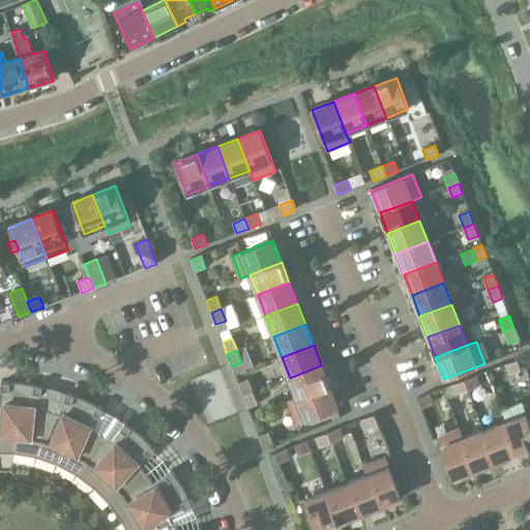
[(518,360),(505,364),(509,375),(522,370),(518,360)]
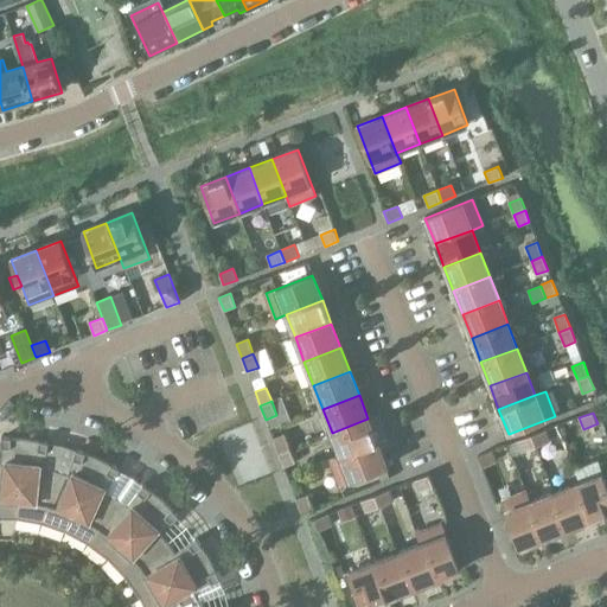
[(332,433),(340,457),(377,442),(368,419),(332,433)]
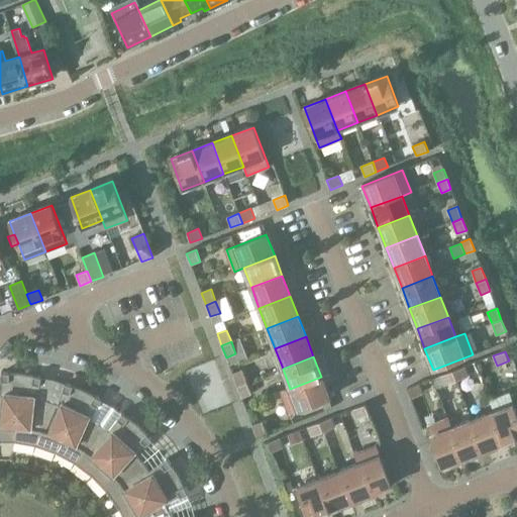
[(464,367),(452,372),(456,381),(469,377),(464,367)]
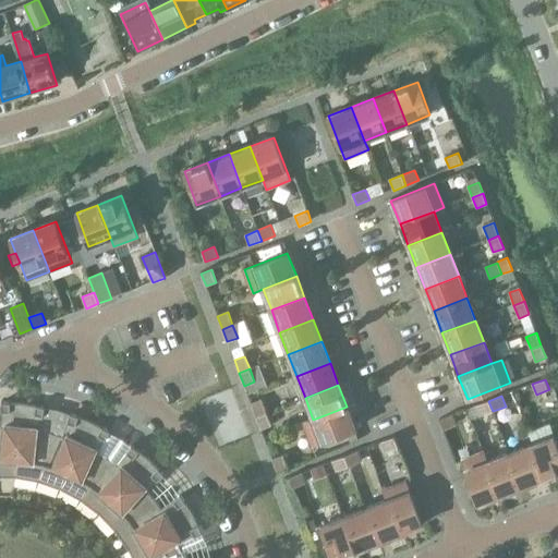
[(251,404),(256,417),(267,413),(262,400),(251,404)]
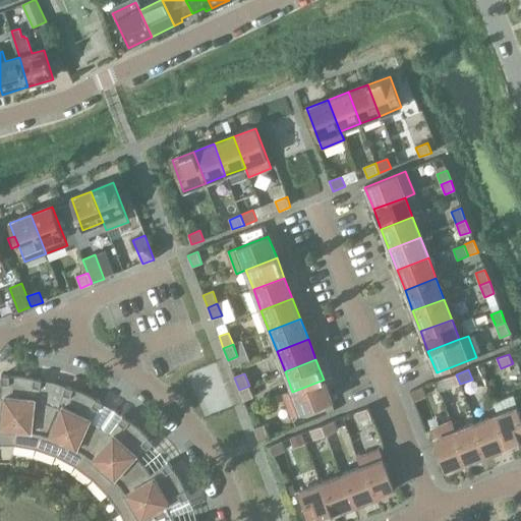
[(460,384),(456,374),(444,379),(448,389),(460,384)]
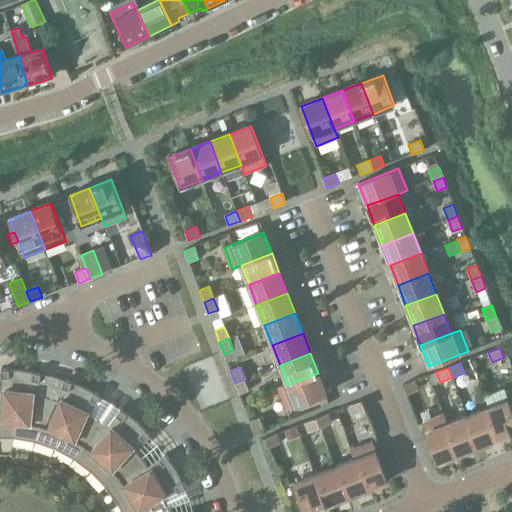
[(0,436),(14,437),(21,370),(10,370),(1,370),(1,378),(1,391),(0,391),(0,436)]
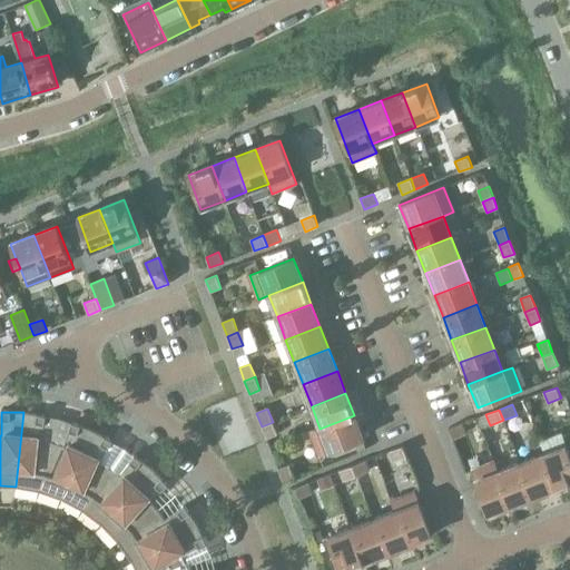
[(16,487),(39,491),(52,442),(40,440),(43,425),(46,416),(37,414),(23,412),(16,487)]
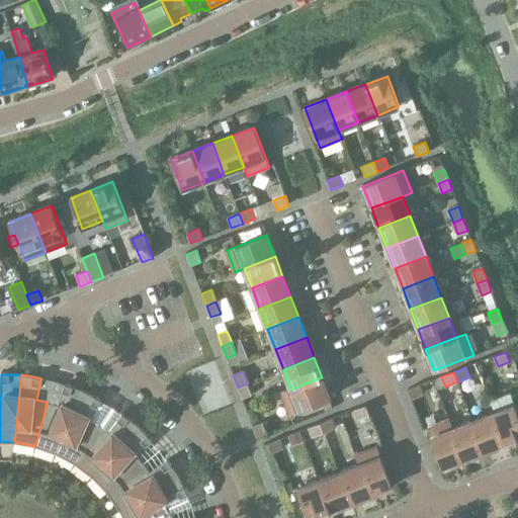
[(322,377),(290,390),(281,393),(290,415),(323,402),(330,399),(322,377)]
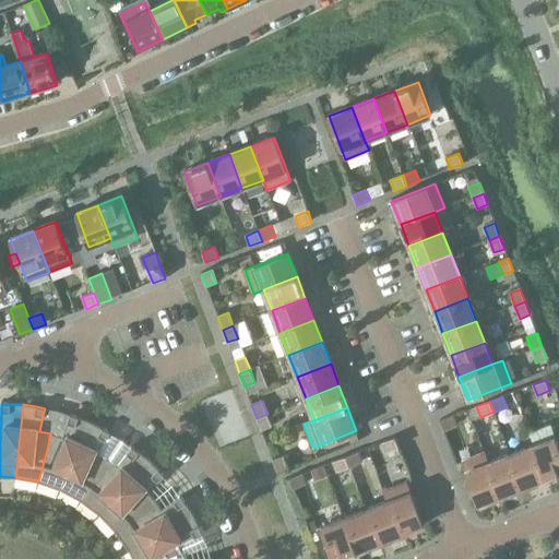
[(268,414),(257,418),(261,430),(272,427),(268,414)]
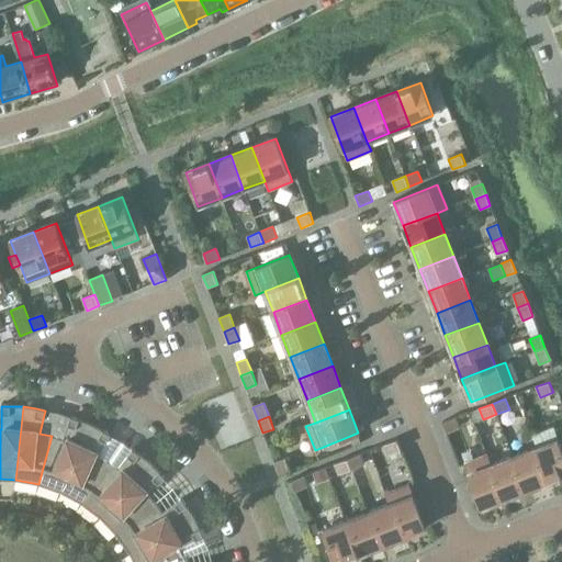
[(38,484),(62,492),(91,425),(79,420),(79,419),(70,417),(68,426),(63,440),(52,436),(38,484)]
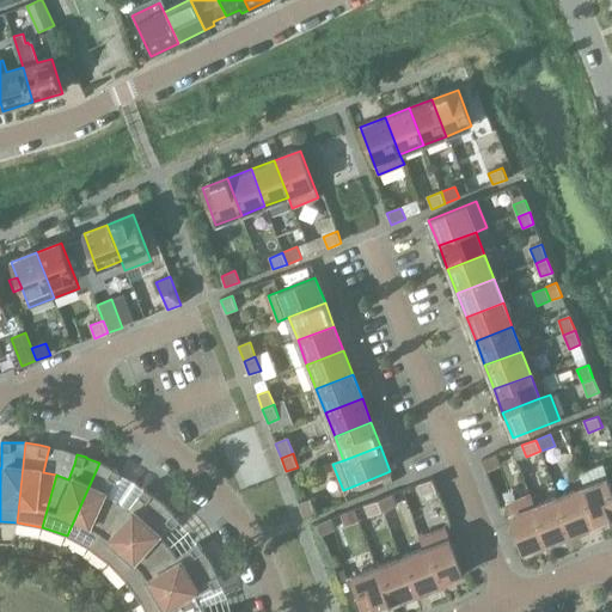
[(482,460),(485,472),(500,466),(495,456),(482,460)]
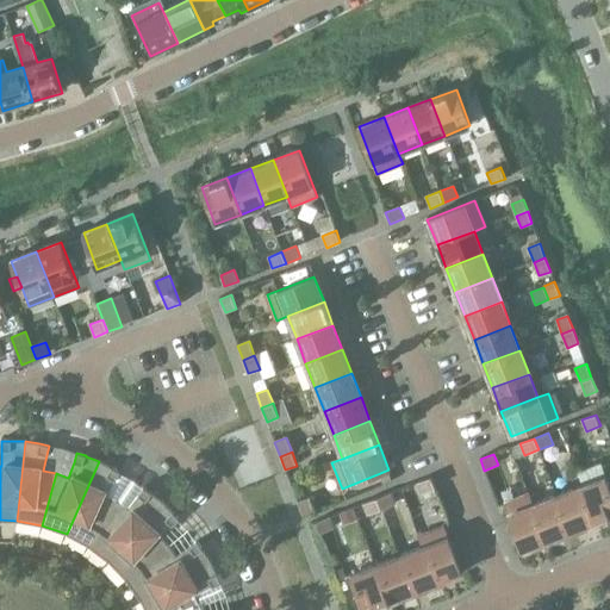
[(67,534),(89,546),(118,500),(107,495),(114,480),(116,480),(120,472),(111,467),(99,461),(67,534)]
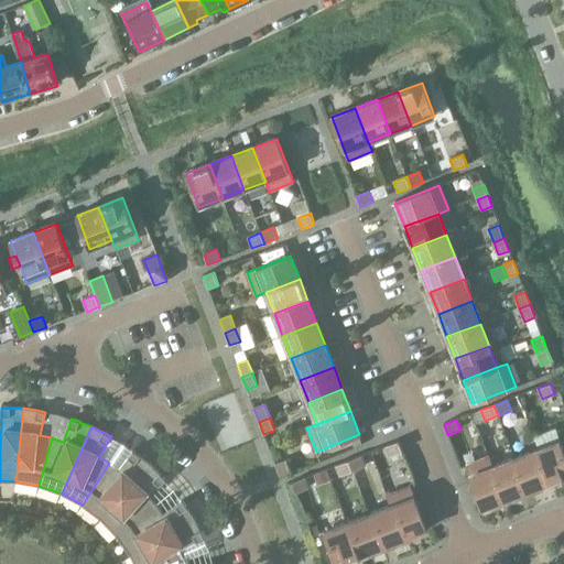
[(359,434),(351,437),(356,448),(364,445),(359,434)]
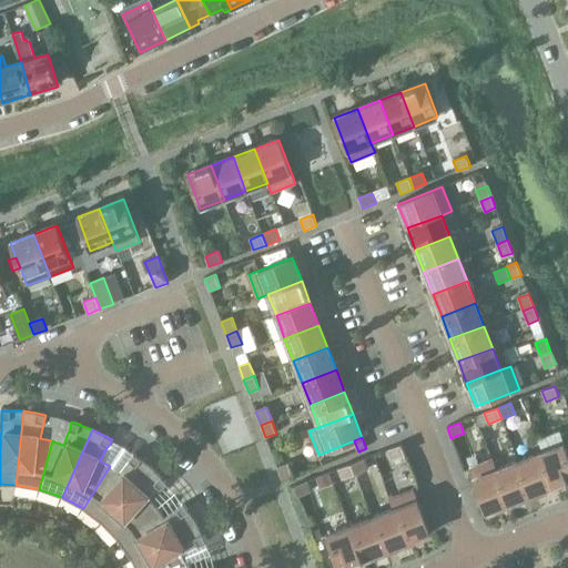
[(567,455),(564,444),(540,454),(553,488),(567,482),(567,455)]
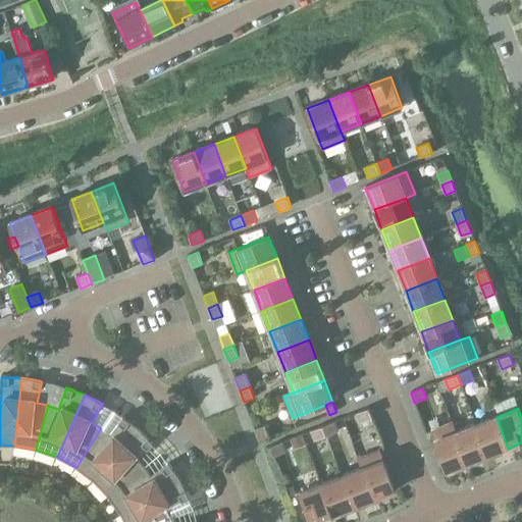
[(369,409),(357,413),(361,423),(372,418),(369,409)]
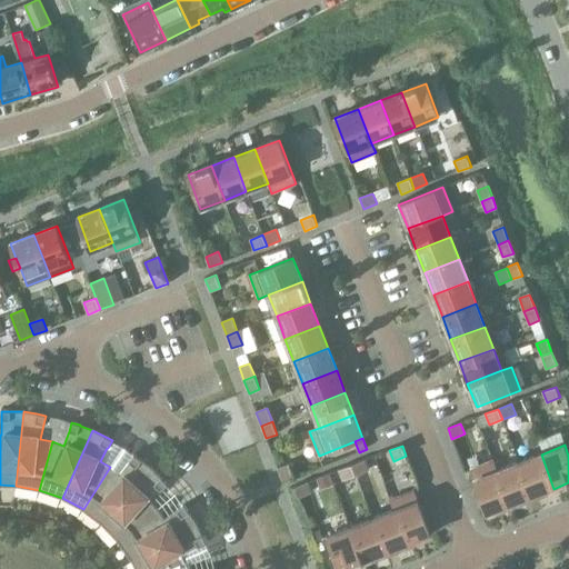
[(83,509),(102,525),(152,469),(141,461),(142,460),(135,455),(129,462),(120,475),(110,467),(83,509)]
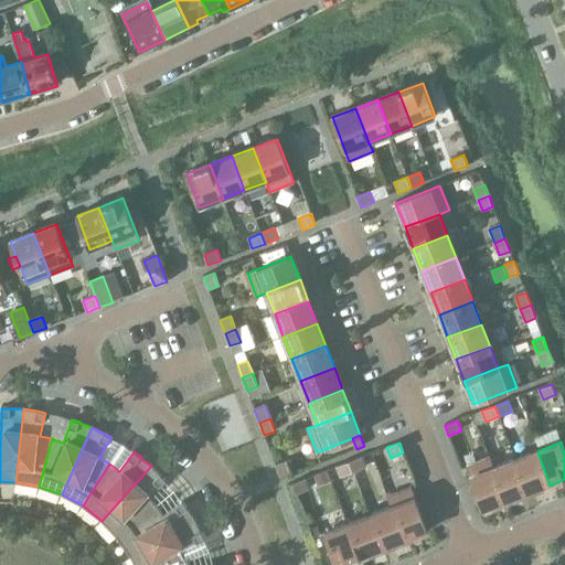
[(537,451),(515,459),(529,493),(550,486),(537,451)]
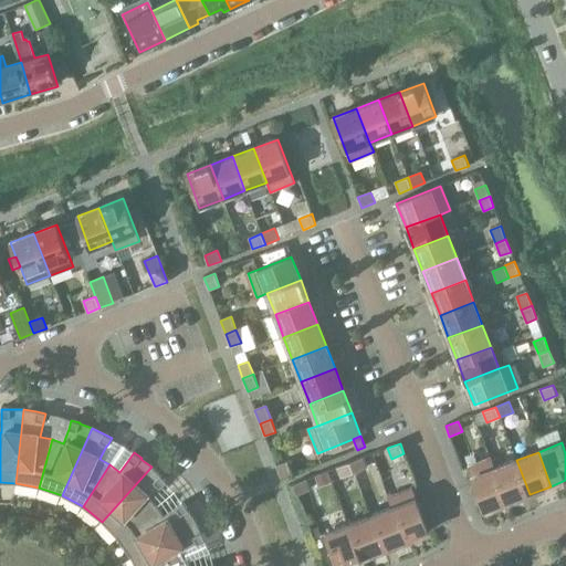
[(363,458),(349,462),(354,473),(367,469),(363,458)]
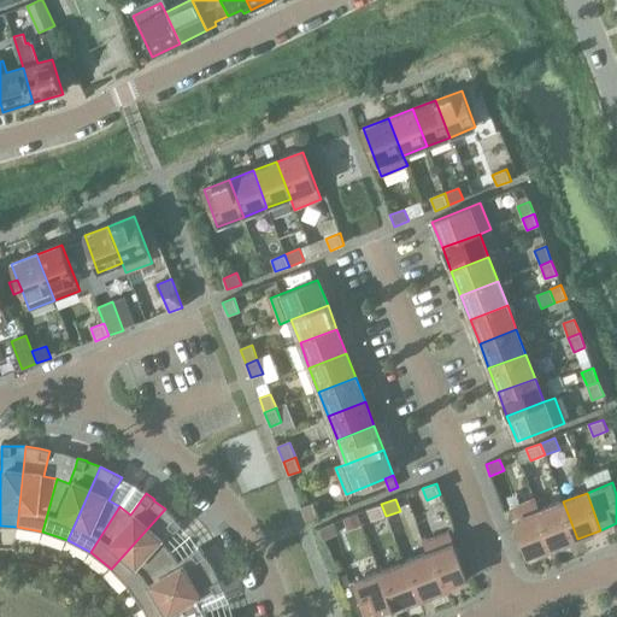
[(554,548),(540,511),(535,500),(510,510),(528,558),(554,548)]
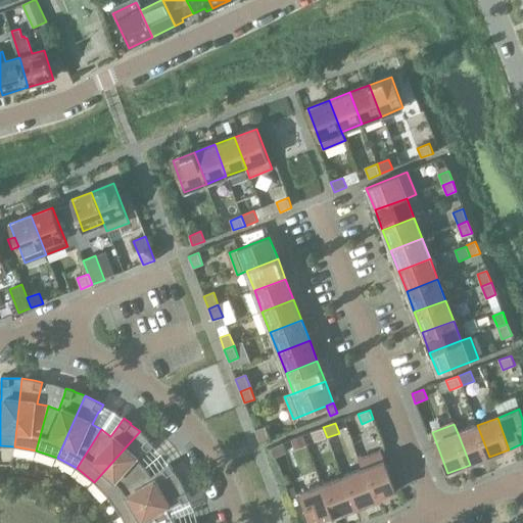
[(477,425),(458,433),(470,465),(489,457),(477,425)]
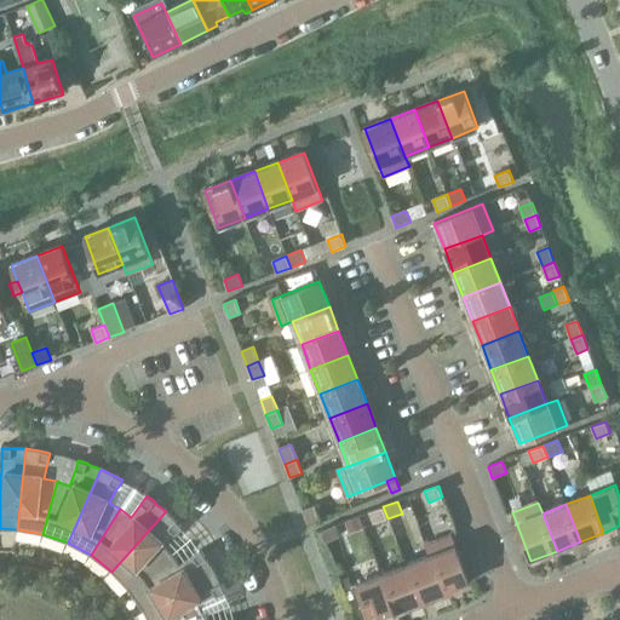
[(315,506),(303,511),(309,526),(320,521),(315,506)]
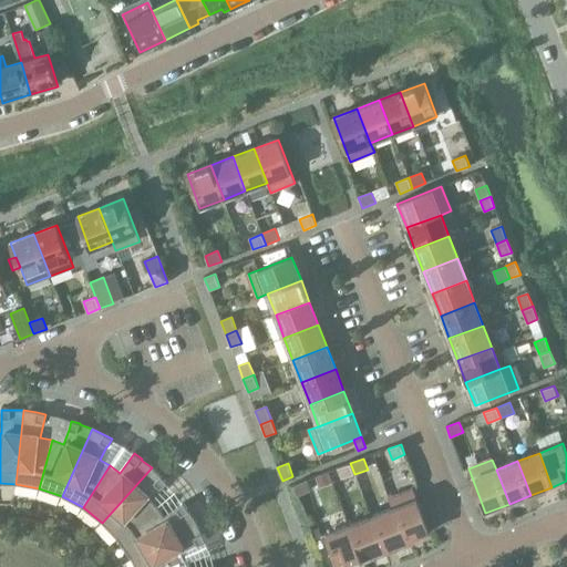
[(354,474),(350,463),(338,468),(341,480),(354,474)]
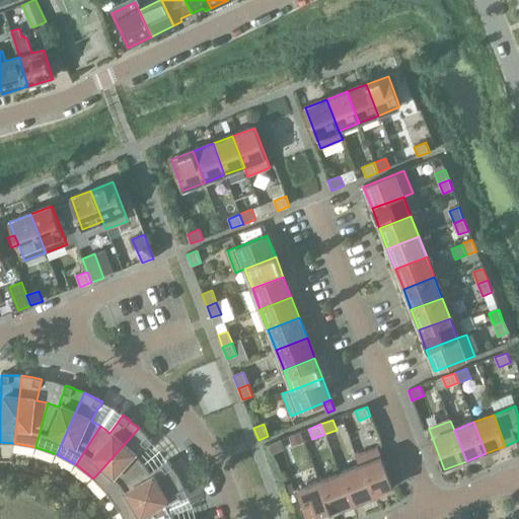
[(93,478),(108,494),(143,464),(136,457),(146,447),(146,448),(153,442),(147,436),(139,428),(93,478)]
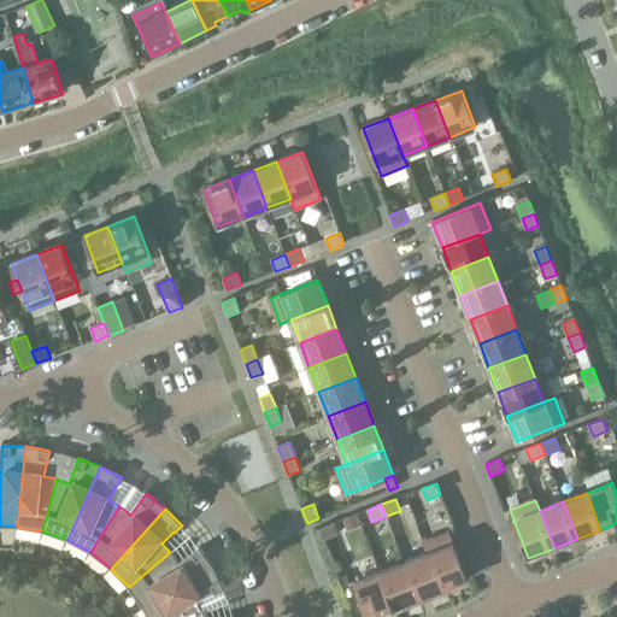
[(356,513),(341,519),(345,532),(360,526),(356,513)]
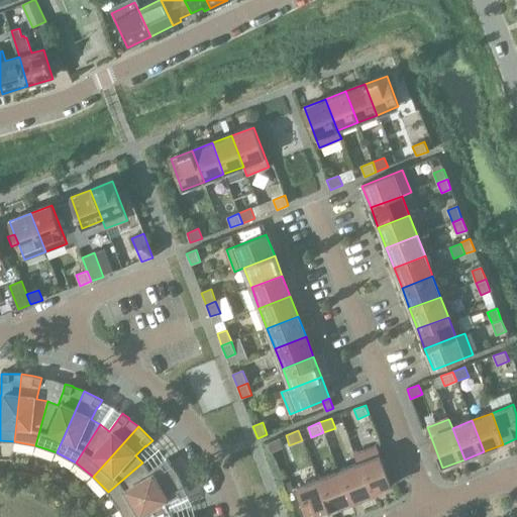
[(267,442),(271,451),(283,446),(280,437),(267,442)]
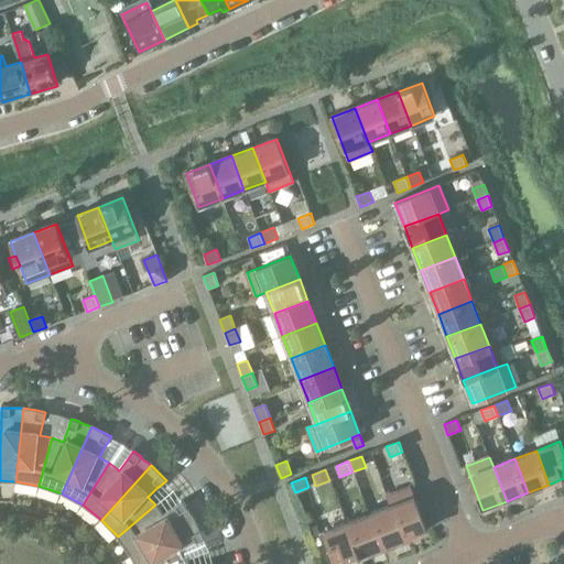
[(387,497),(390,507),(403,540),(427,531),(411,487),(387,497)]
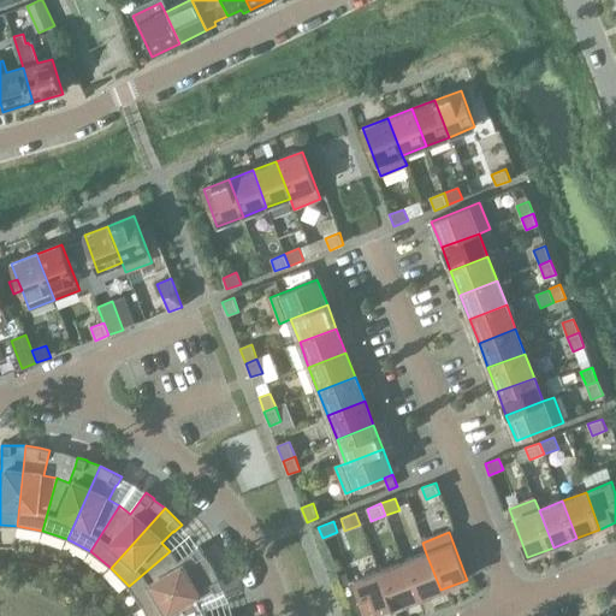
[(129,586),(143,608),(213,567),(205,556),(200,548),(191,552),(191,554),(178,562),(170,551),(129,586)]
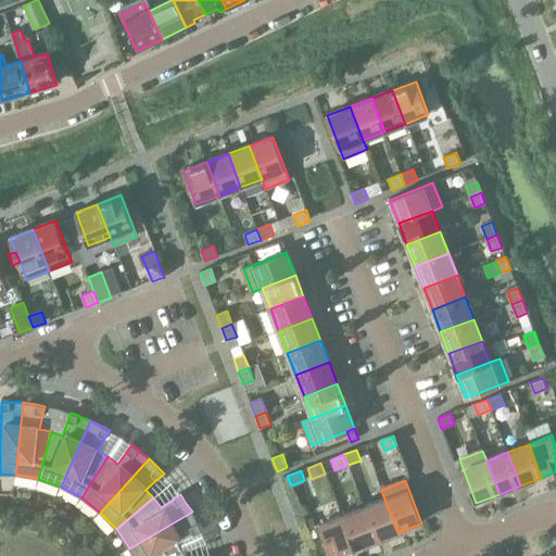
[(384,500),(364,507),(377,541),(397,532),(384,500)]
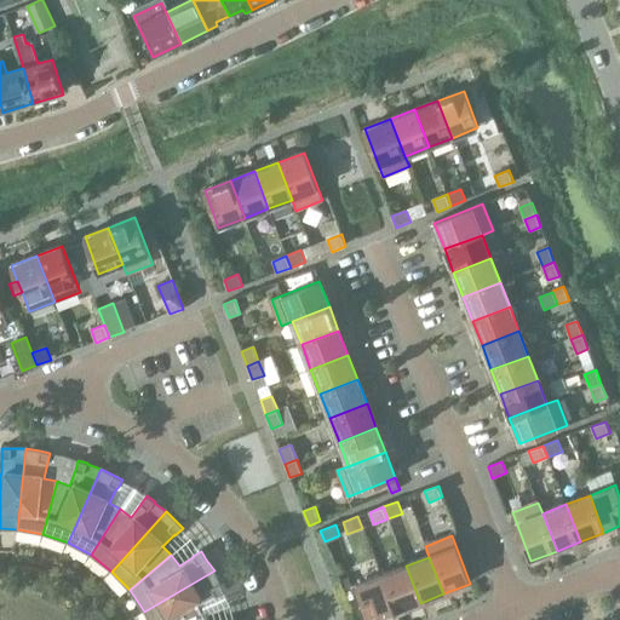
[(406,566),(383,575),(396,612),(420,603),(406,566)]
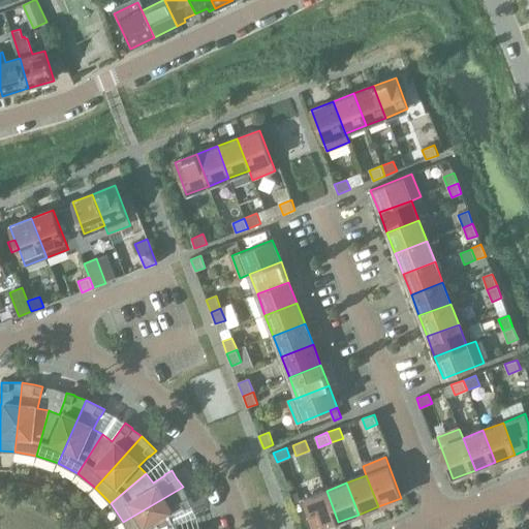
[(123,522),(126,528),(165,528),(176,525),(172,515),(184,509),(192,505),(188,498),(183,487),(123,522)]
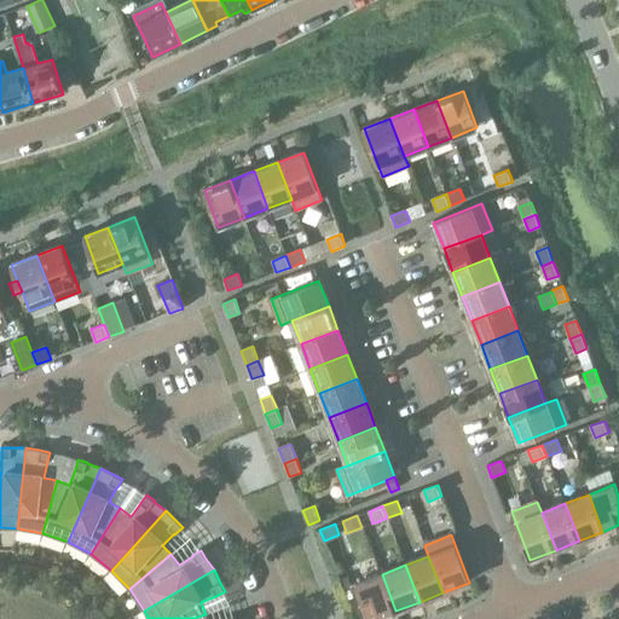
[(374,618),(395,611),(382,574),(356,584),(369,618),(374,618)]
